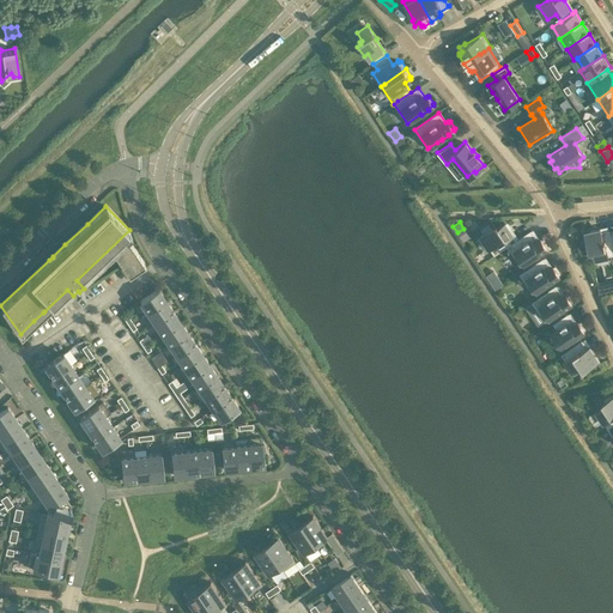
[(495,254),(507,246),(516,240),(504,222),(498,226),(496,224),(491,228),(489,224),(480,229),(483,232),(480,235),(495,254)]
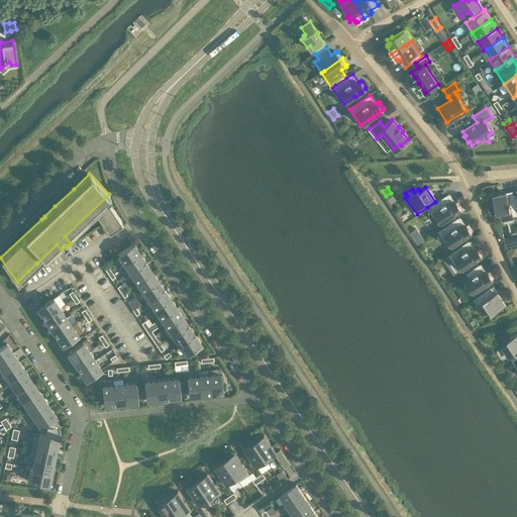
[(447,194),(435,202),(427,207),(438,224),(450,216),(451,217),(456,213),(456,212),(461,209),(460,208),(461,207),(457,201),(456,202),(455,201),(453,202),(447,194)]
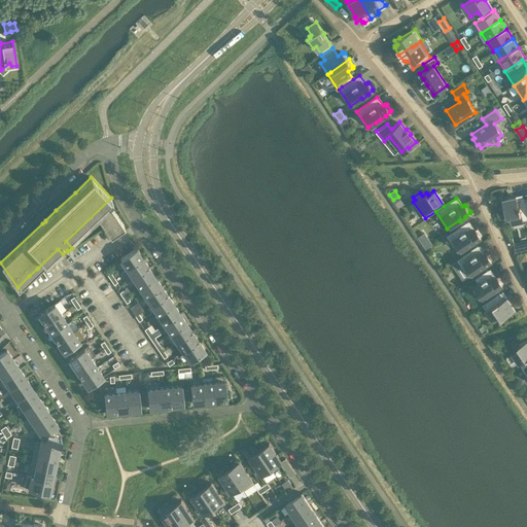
[(526,218),(526,212),(524,200),(524,198),(512,200),(512,198),(503,199),(504,202),(502,203),(504,213),(506,212),(506,214),(510,214),(512,222),(526,218)]
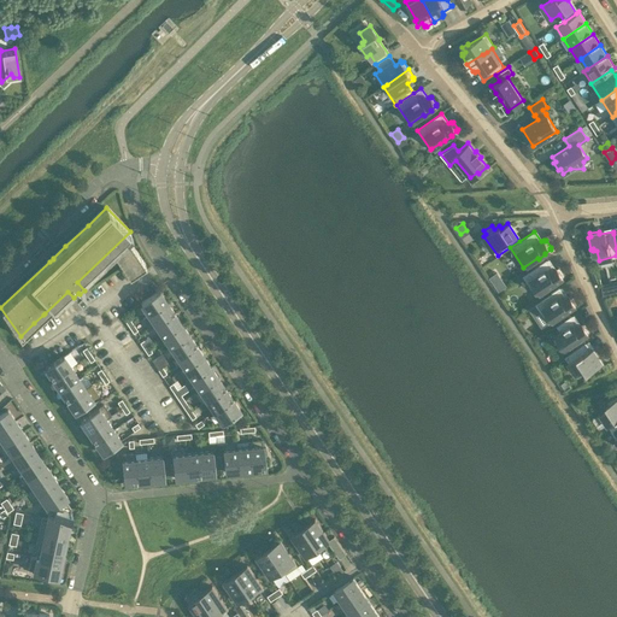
[(113,251),(128,272),(129,274),(145,263),(127,238),(113,251)]
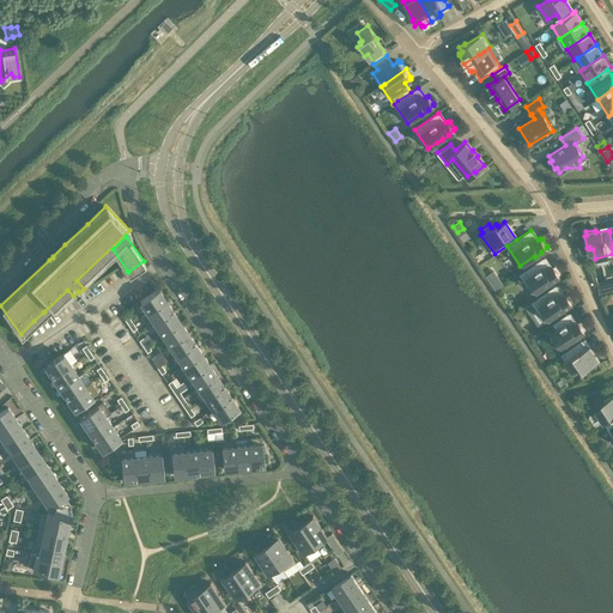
[(553,279),(559,275),(558,274),(559,273),(554,266),(553,267),(552,266),(550,267),(544,258),(520,273),(533,293),(546,284),(547,285),(554,280),(553,279)]
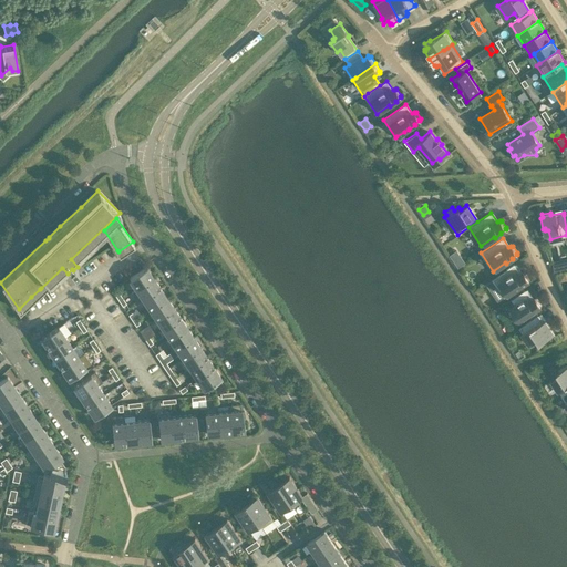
[(462,257),(455,261),(459,267),(465,261),(462,257)]
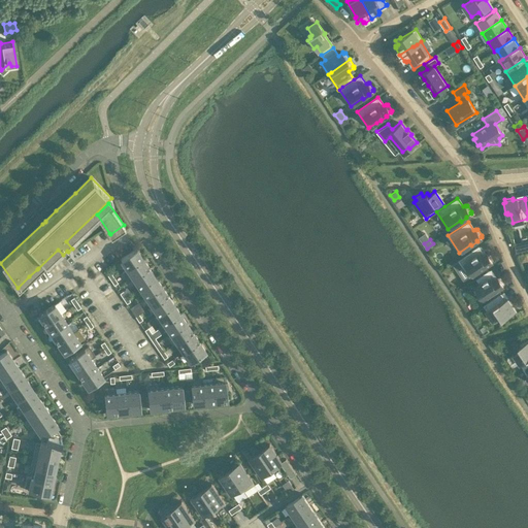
[(516,253),(525,251),(523,243),(514,245),(516,253)]
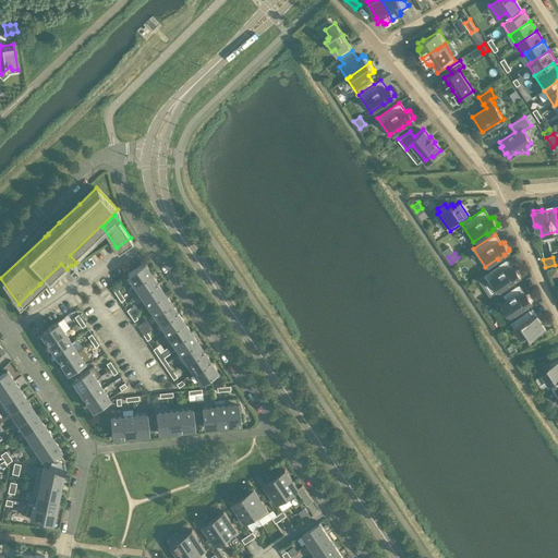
[(512,268),(506,259),(484,275),(496,292),(509,283),(509,284),(516,281),(514,279),(520,276),(520,275),(521,274),(517,267),(516,268),(514,267),(512,268)]
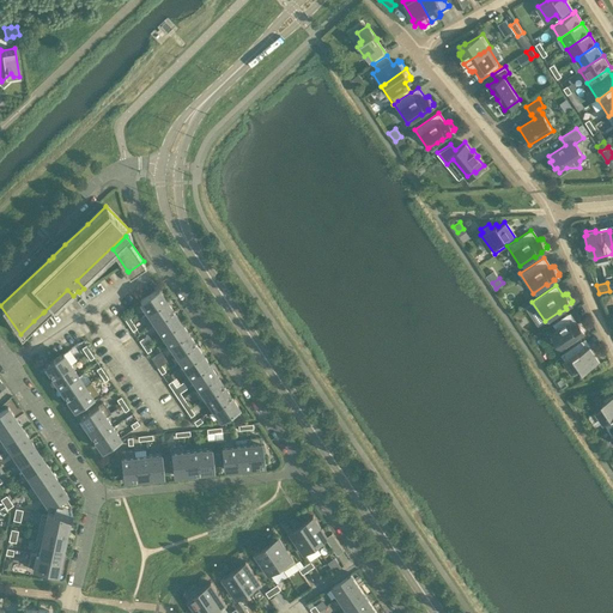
[(158,289),(140,301),(147,311),(165,299),(158,289)]
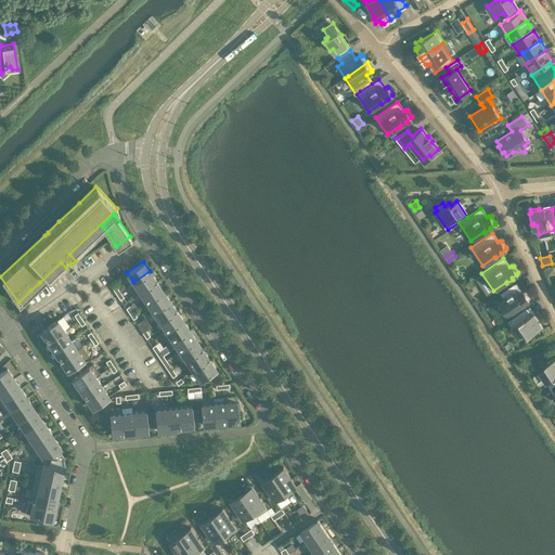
[(133,282),(127,286),(133,296),(140,292),(156,281),(150,271),(133,282)]
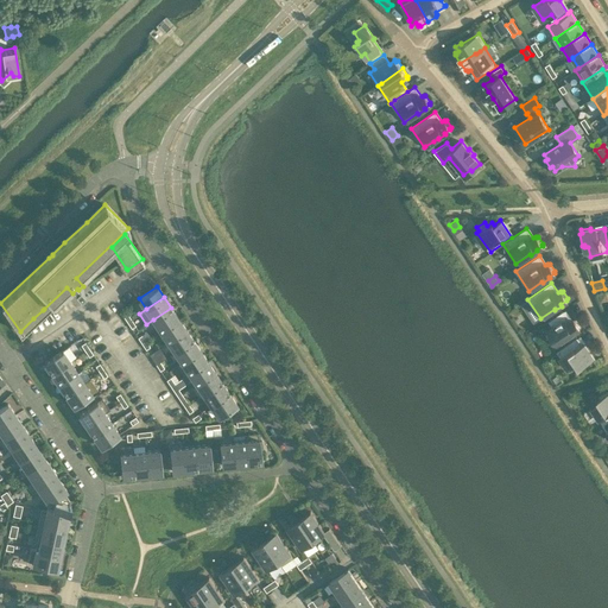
[(171,308),(153,320),(160,330),(178,318),(171,308)]
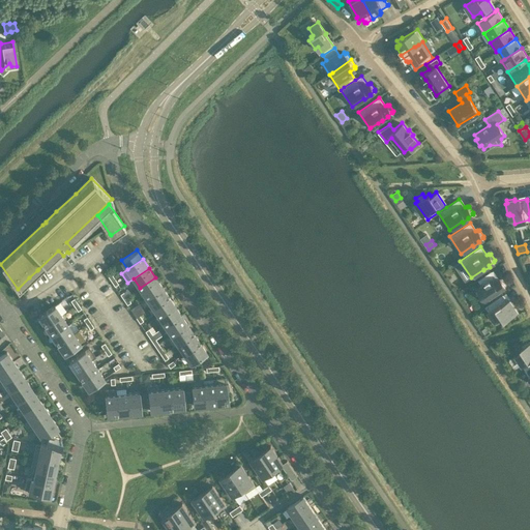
[(500,290),(505,286),(504,285),(505,284),(501,277),(500,278),(499,277),(497,278),(492,270),(477,280),(481,285),(477,288),(486,299),(494,294),(495,295),(501,291),(500,290)]
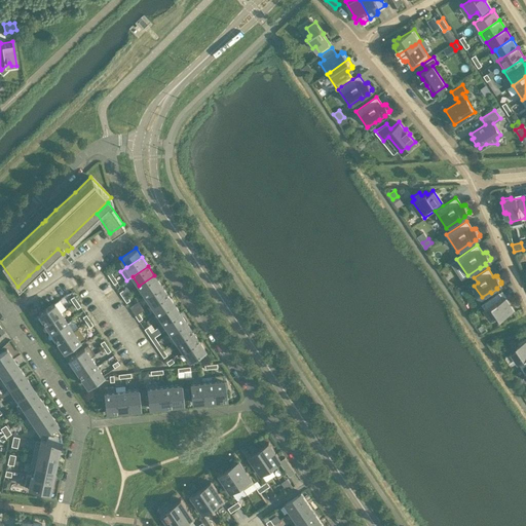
[(160,285),(154,275),(139,286),(145,295),(160,285)]
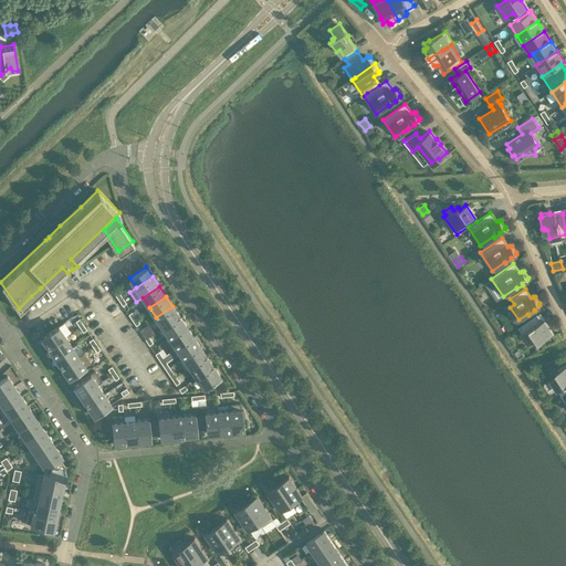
[(156,317),(163,327),(179,316),(173,306),(156,317)]
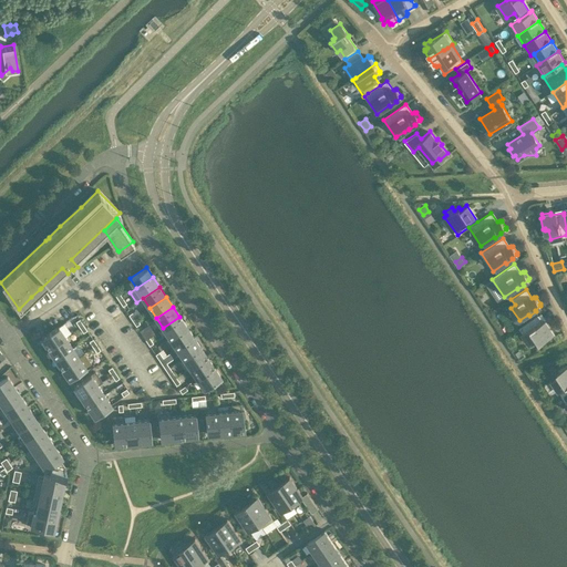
[(518,328),(529,343),(537,338),(538,340),(540,339),(542,340),(550,334),(549,333),(553,331),(547,323),(545,325),(538,315),(518,328)]
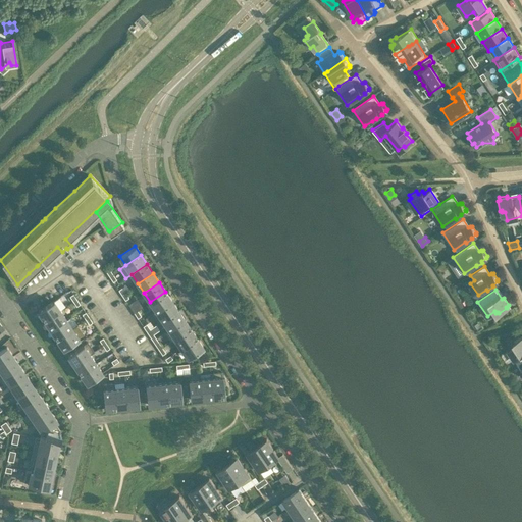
[(165,292),(150,302),(156,311),(171,301),(165,292)]
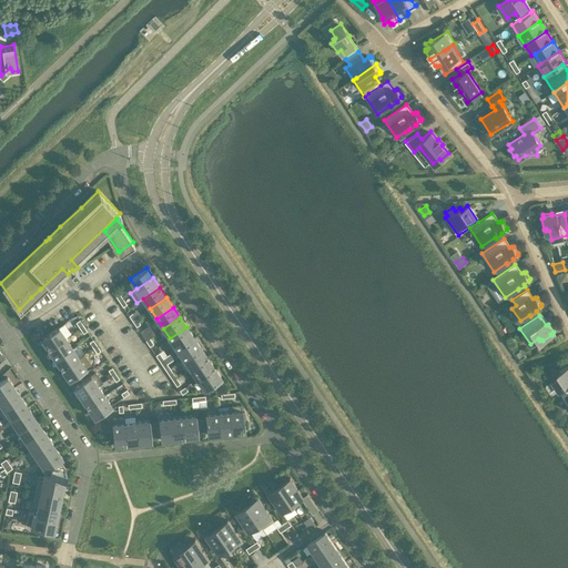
[(58,326),(41,338),(49,348),(66,337),(64,336),(70,333),(63,324),(59,327),(58,326)]
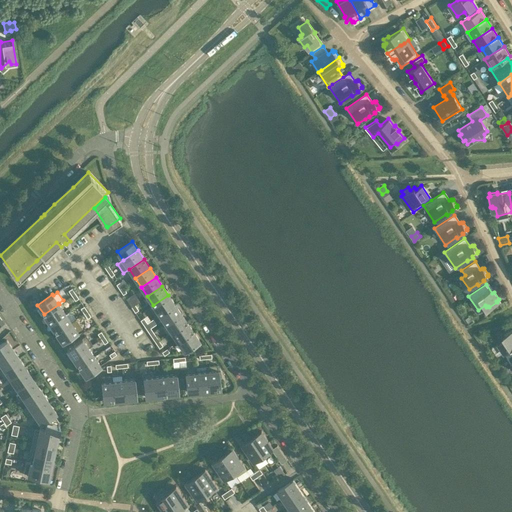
[(174,304),(168,295),(153,305),(150,308),(156,316),(159,314),(174,304)]
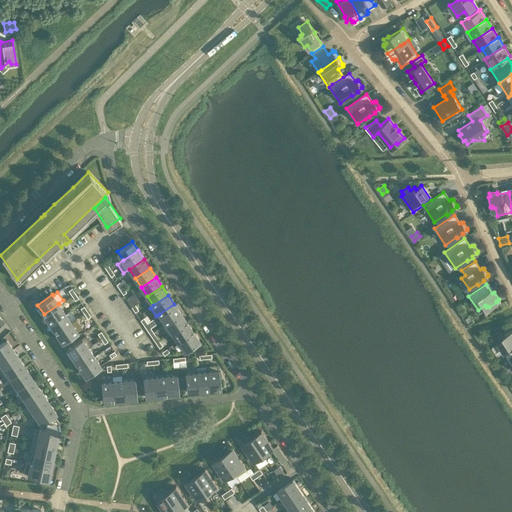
[(44,314),(50,323),(65,313),(59,304),(44,314)]
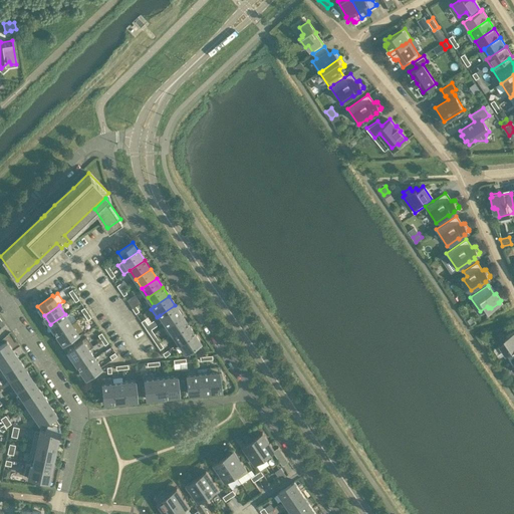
[(175,305),(160,315),(166,324),(181,314),(175,305)]
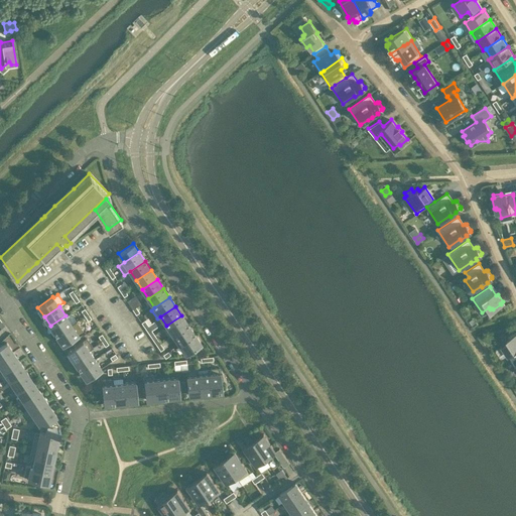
[(66,315),(50,326),(56,335),(72,325),(77,320),(71,312),(66,315)]
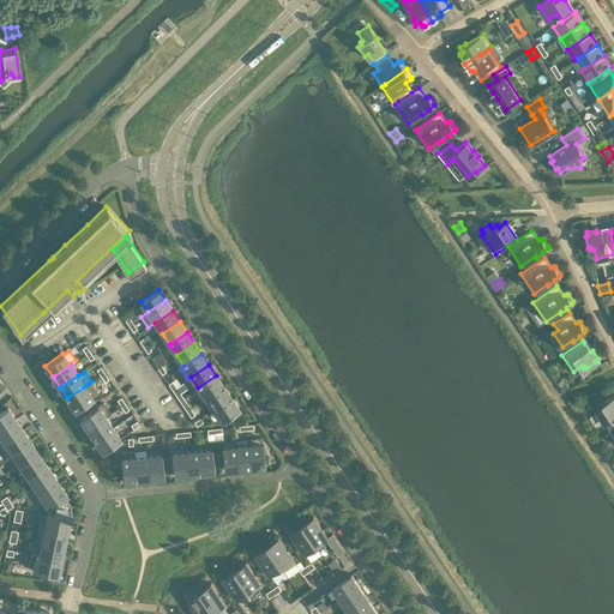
[(198,387),(206,398),(224,386),(216,375),(198,387)]
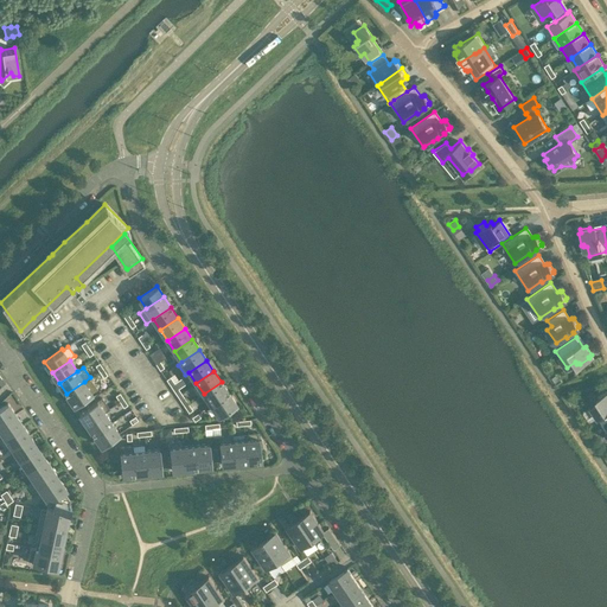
[(84,382),(66,394),(74,404),(91,393),(97,389),(90,377),(84,382)]
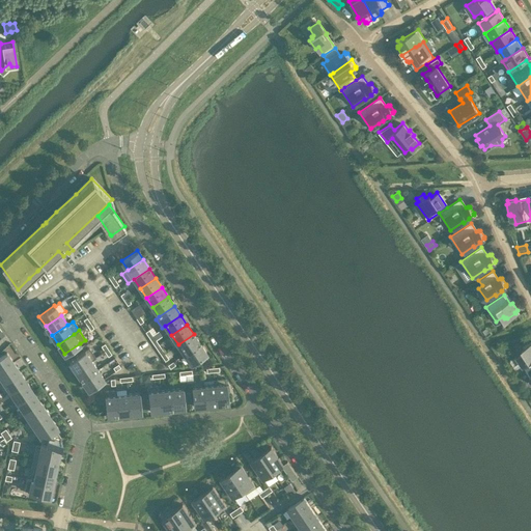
[(194,334),(178,344),(185,354),(200,343),(194,334)]
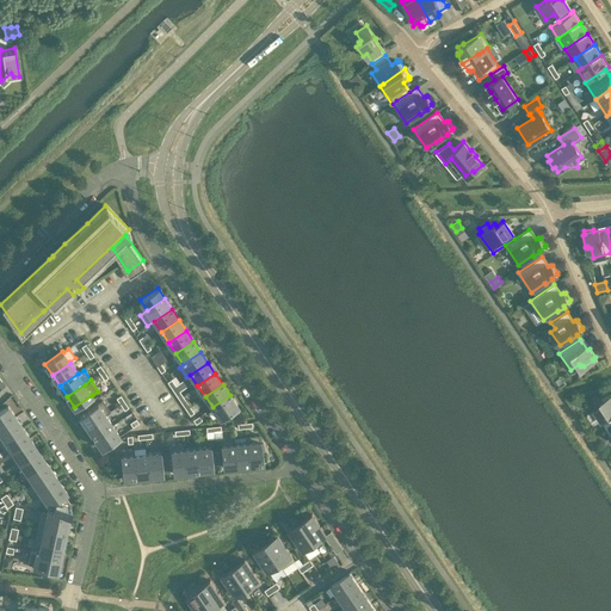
[(610,392),(602,399),(603,400),(600,401),(602,403),(594,409),(605,426),(605,425),(610,420),(610,392)]
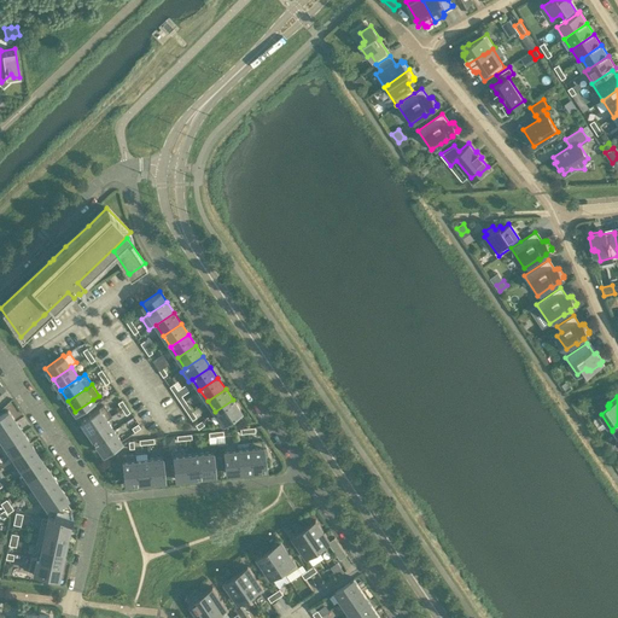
[(240,410),(233,400),(215,412),(222,423),(240,410)]
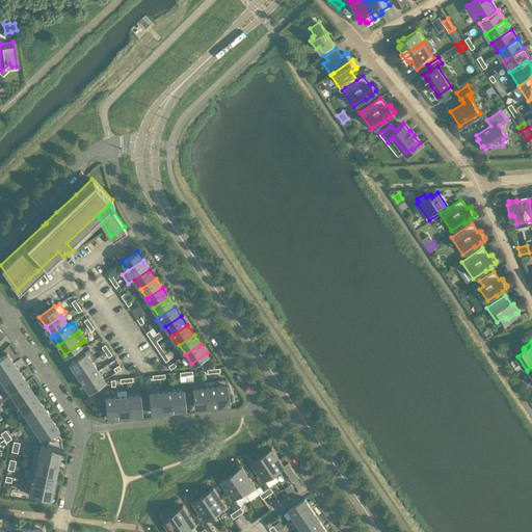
[(91,361),(96,358),(88,348),(69,362),(76,371),(91,361)]
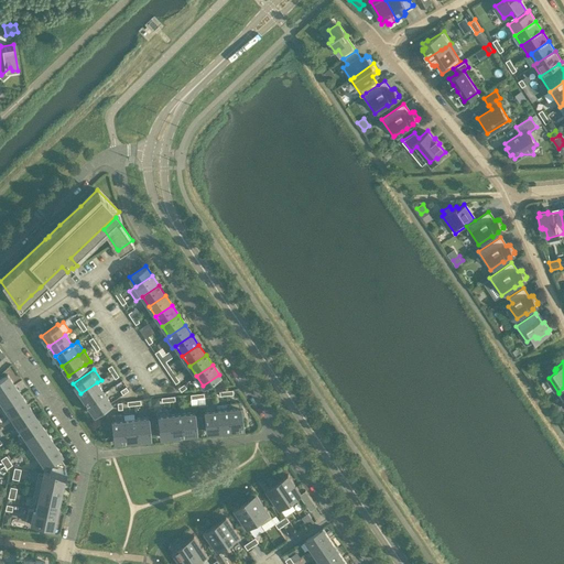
[(7,375),(0,378),(0,393),(14,384),(7,375)]
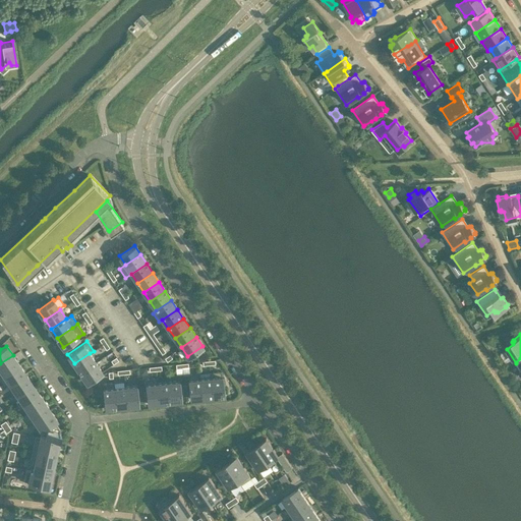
[(74,363),(80,372),(96,362),(90,353),(74,363)]
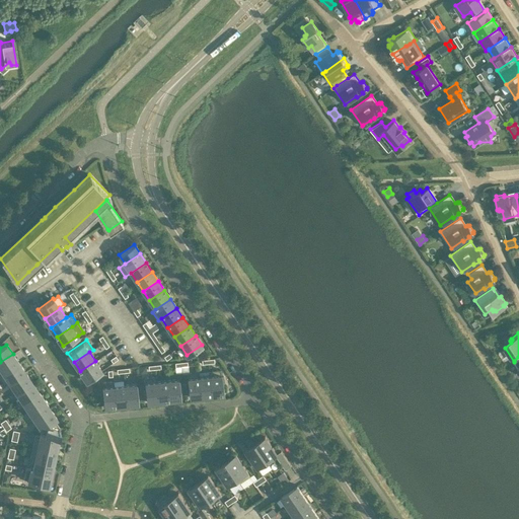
[(13,354),(0,362),(0,375),(4,373),(19,363),(13,354)]
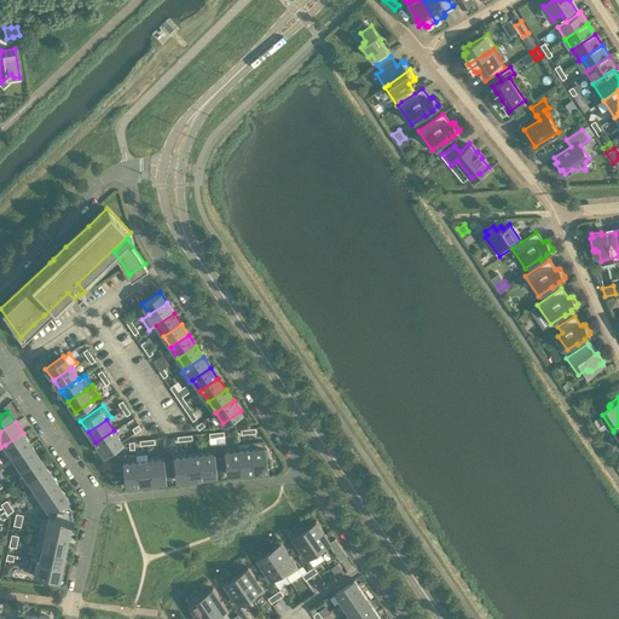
[(114,431),(96,443),(103,453),(121,441),(120,439),(114,431)]
